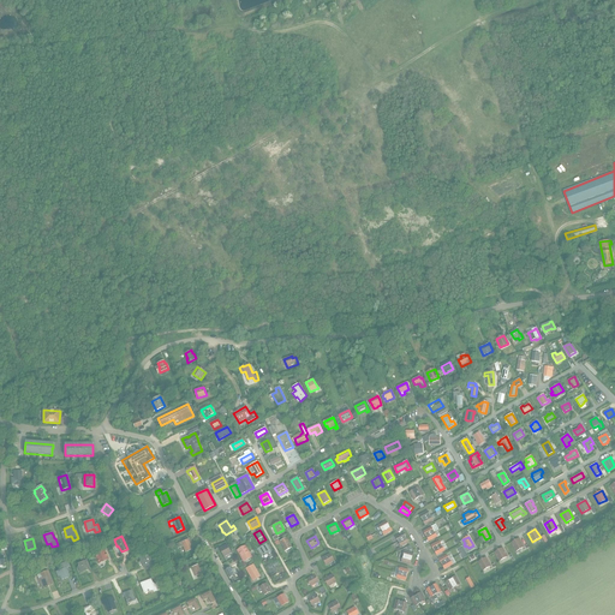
[(287,538),(280,541),(285,551),(292,548),(287,538)]
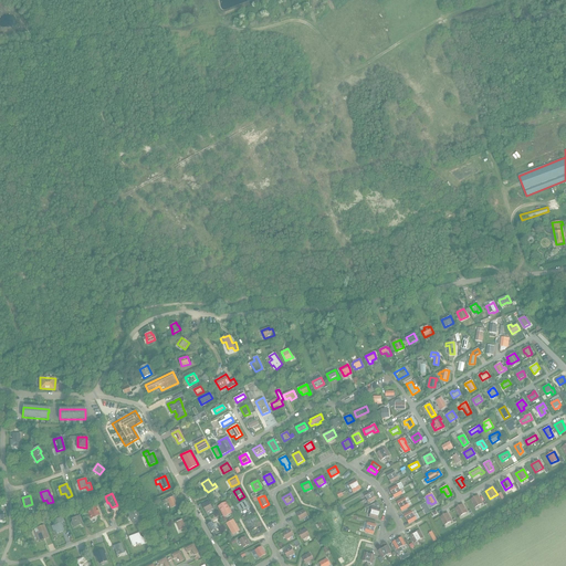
[(474,507),(482,503),(478,495),(470,500),(474,507)]
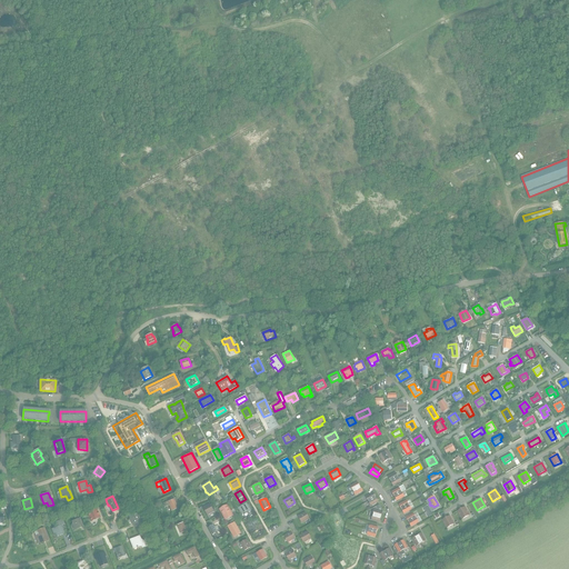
[(172,510),(177,509),(176,505),(177,505),(175,500),(168,502),(169,505),(170,505),(172,510)]
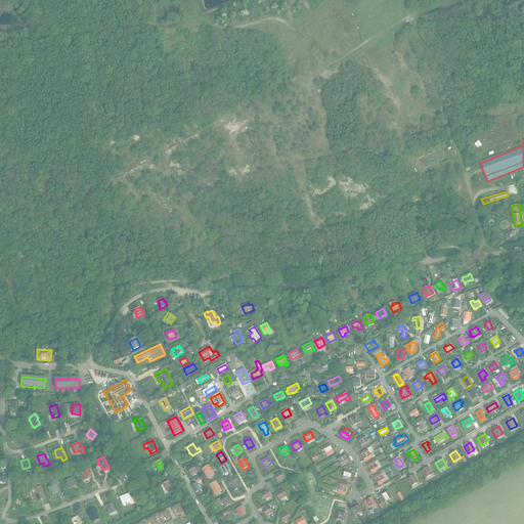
[(231,470),(228,466),(227,463),(220,467),(221,469),(220,469),(222,473),(227,470),(228,472),(231,470)]
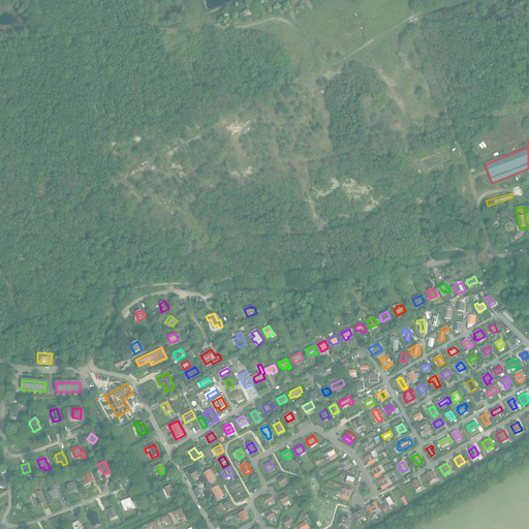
[(193,478),(199,475),(195,468),(189,471),(193,478)]
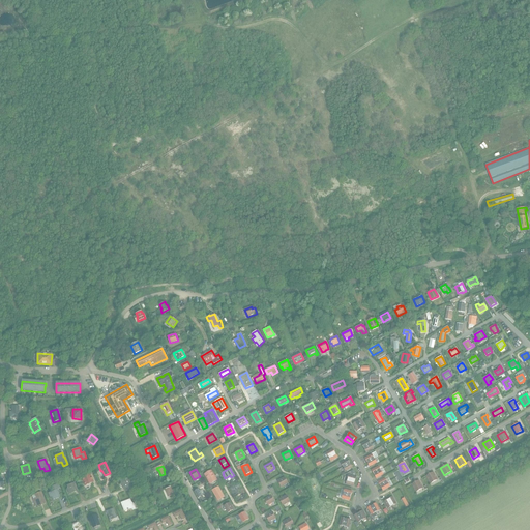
[(216,480),(211,471),(205,474),(209,481),(212,478),(214,481),(216,480)]
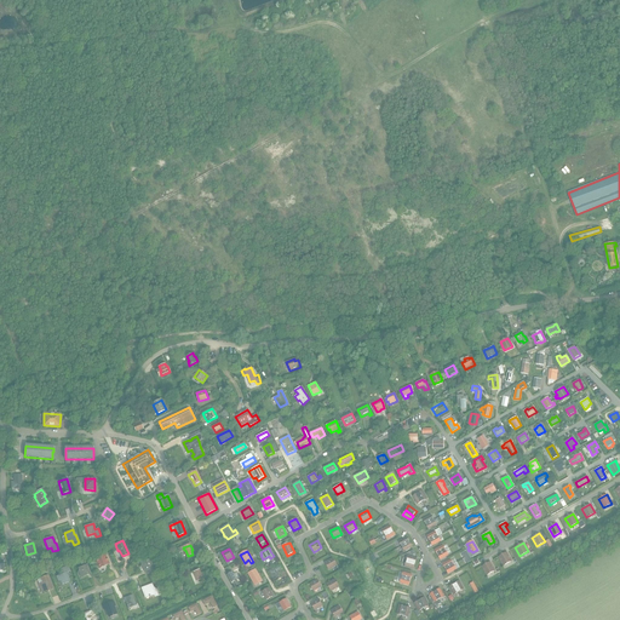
[(504,566),(511,561),(506,552),(498,557),(504,566)]
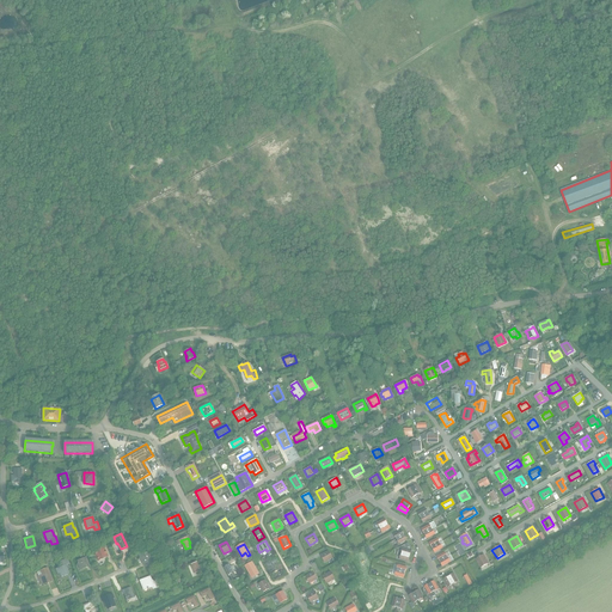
[(104,548),(95,552),(98,561),(108,557),(104,548)]
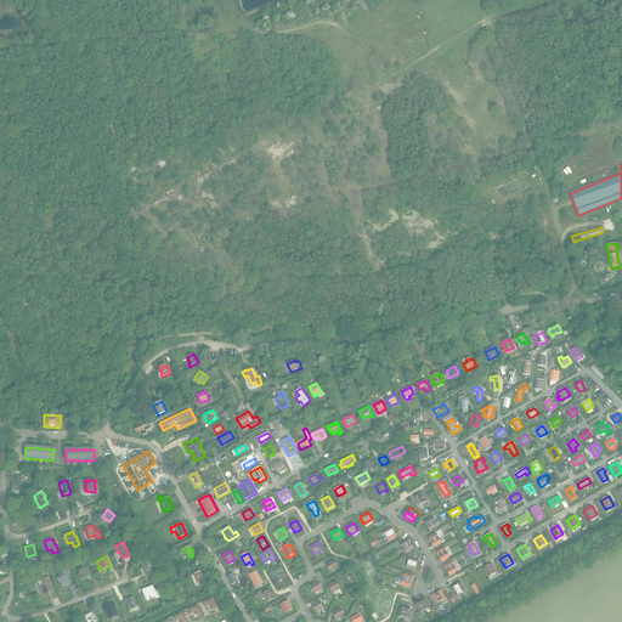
[(146,572),(154,570),(151,560),(142,564),(143,567),(145,567),(146,572)]
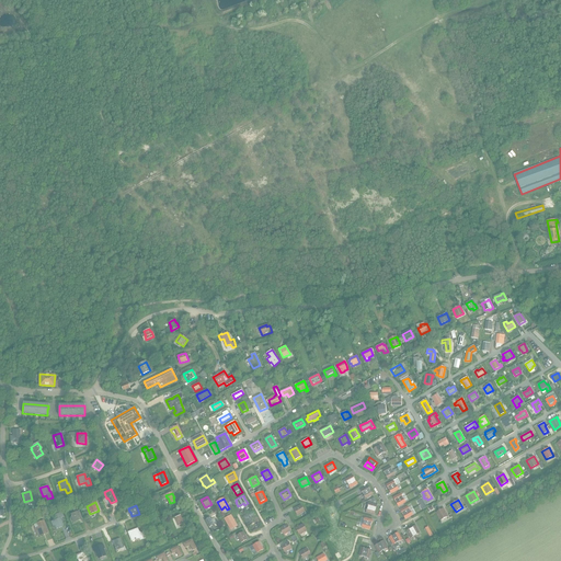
[(297,515),(305,512),(301,505),(294,510),(297,515)]
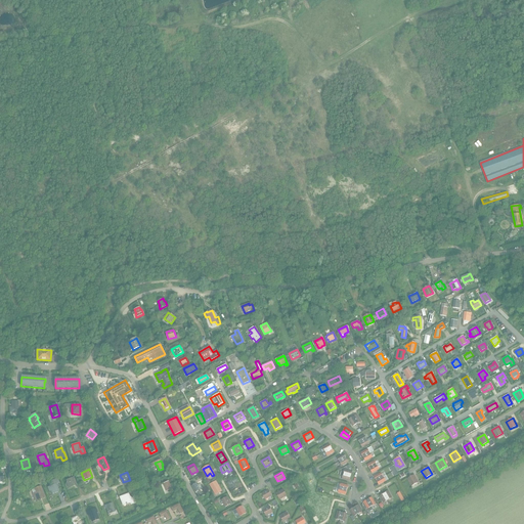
[(411,486),(418,482),(413,475),(407,479),(411,486)]
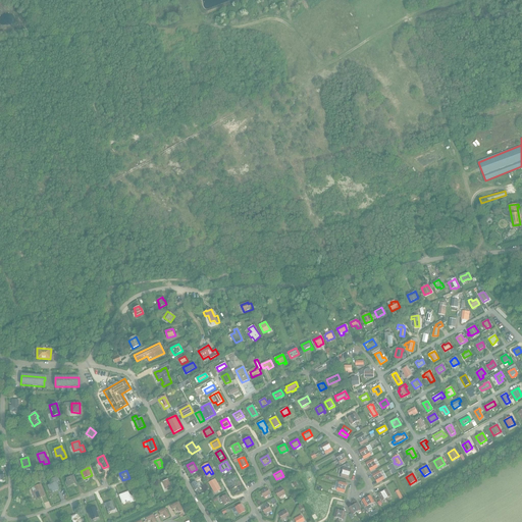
[(69,485),(76,482),(73,475),(66,478),(67,480),(69,485)]
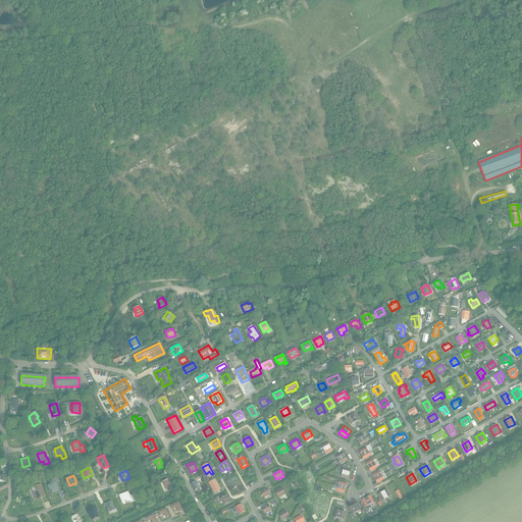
[(236,485),(232,479),(237,477),(236,475),(231,477),(231,478),(226,481),(228,485),(229,488),(232,486),(233,489),(237,487),(236,485)]
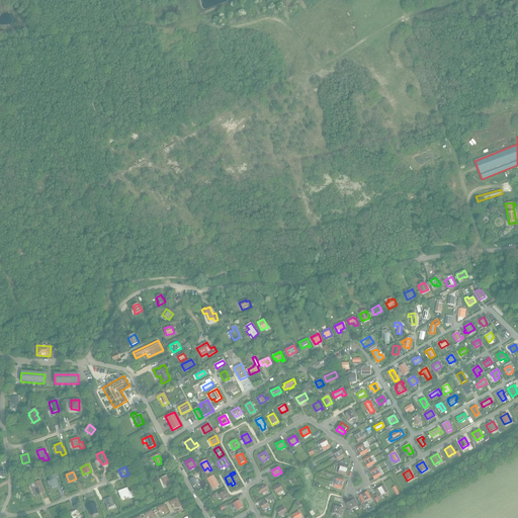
[(49,481),(51,486),(52,489),(57,487),(57,485),(58,484),(56,479),(58,478),(57,472),(50,476),(52,480),(49,481)]
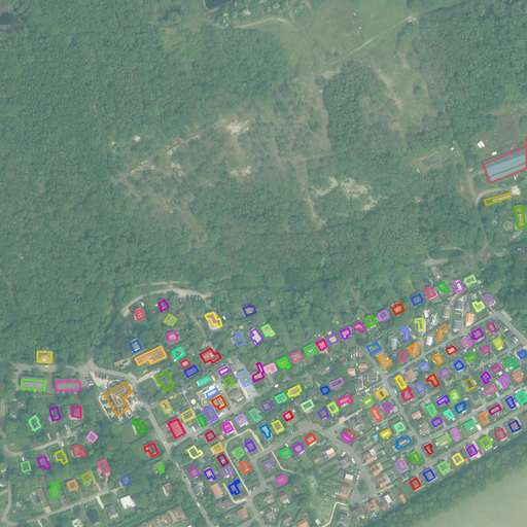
[(167,494),(174,491),(172,487),(171,488),(169,484),(165,486),(167,491),(167,492),(167,494)]
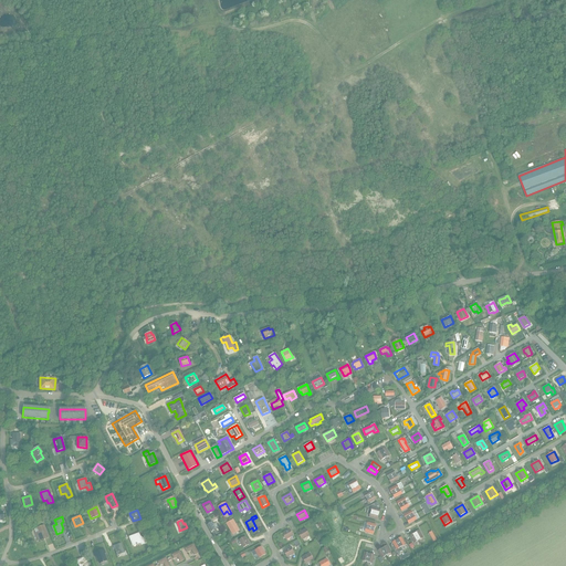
[(232,533),(239,530),(232,520),(227,523),(232,533)]
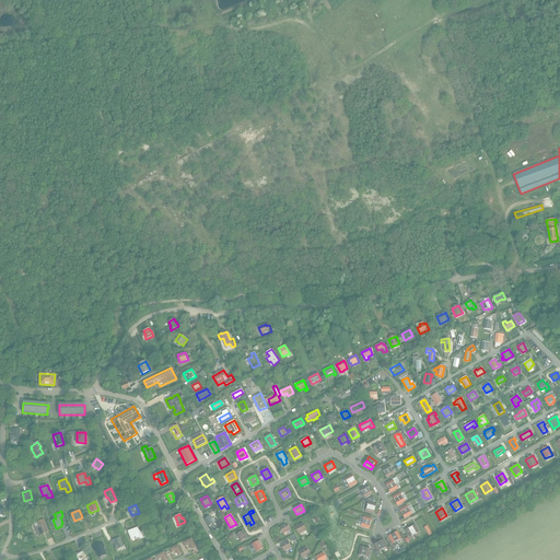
[(212,529),(216,528),(213,524),(209,516),(205,518),(209,526),(210,525),(212,529)]
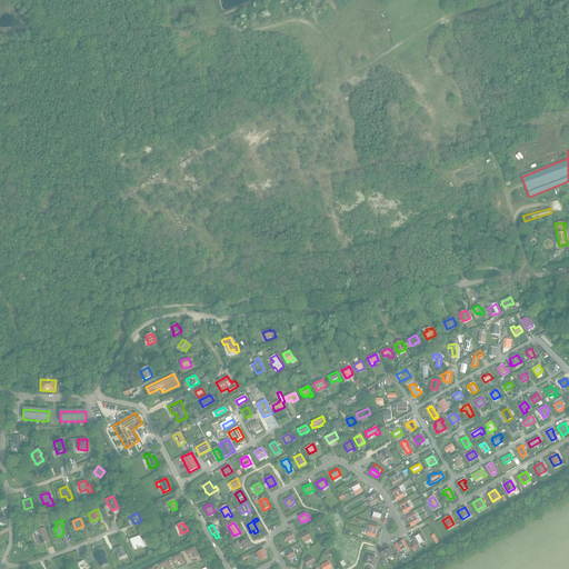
[(39,535),(36,537),(39,543),(48,540),(43,528),(38,531),(39,535)]
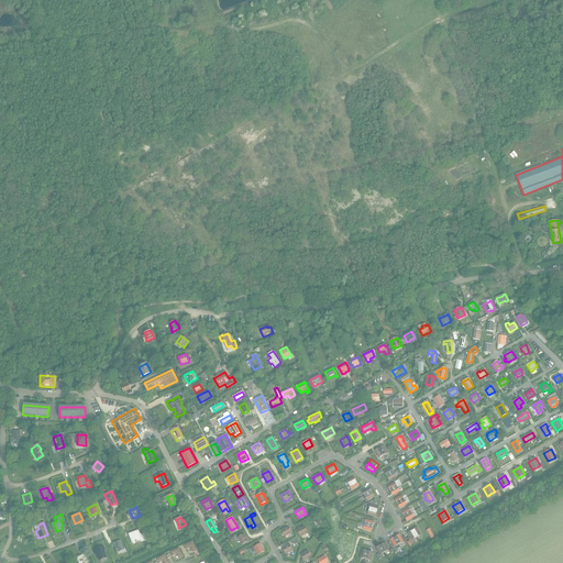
[(285,537),(291,532),(288,526),(280,530),(285,537)]
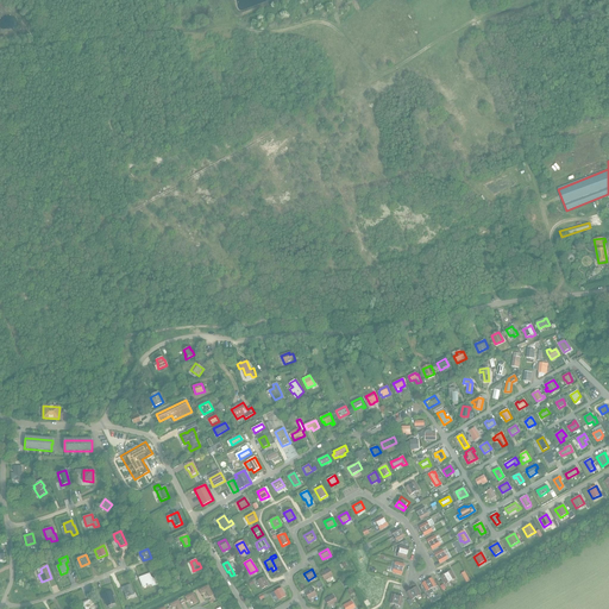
[(325,581),(333,576),(328,569),(321,573),(325,581)]
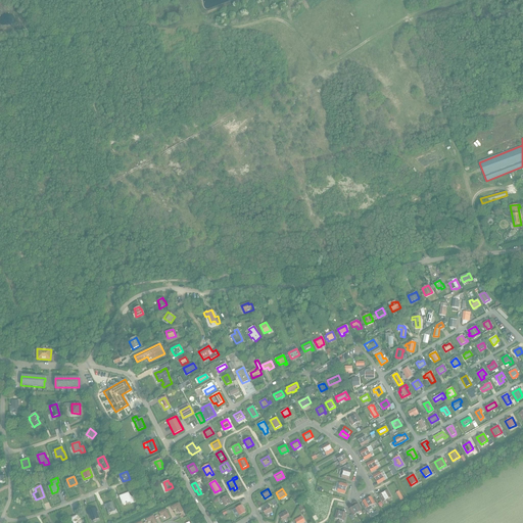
[(121,495),(124,504),(130,501),(131,503),(135,502),(133,496),(130,498),(128,492),(121,495)]
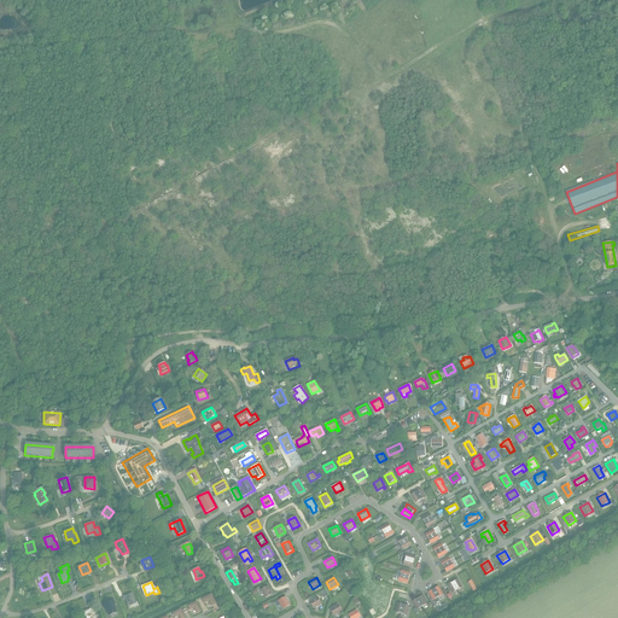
[(266,598),(273,594),(268,586),(261,590),(266,598)]
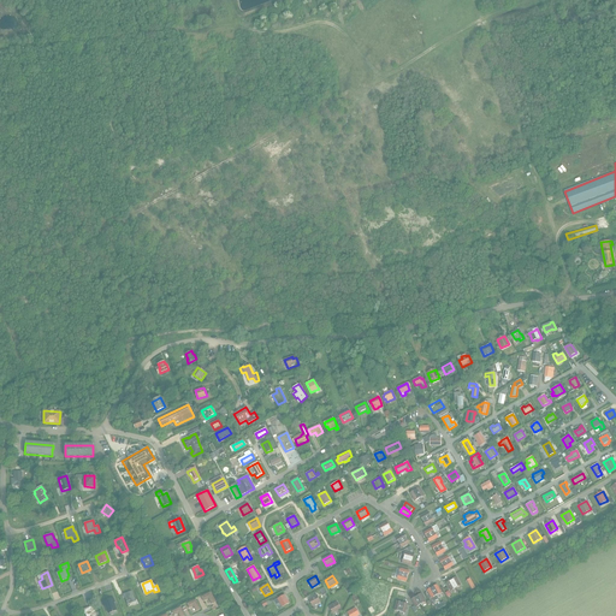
[(128,592),(124,594),(128,604),(131,603),(135,602),(131,591),(128,593),(128,592)]
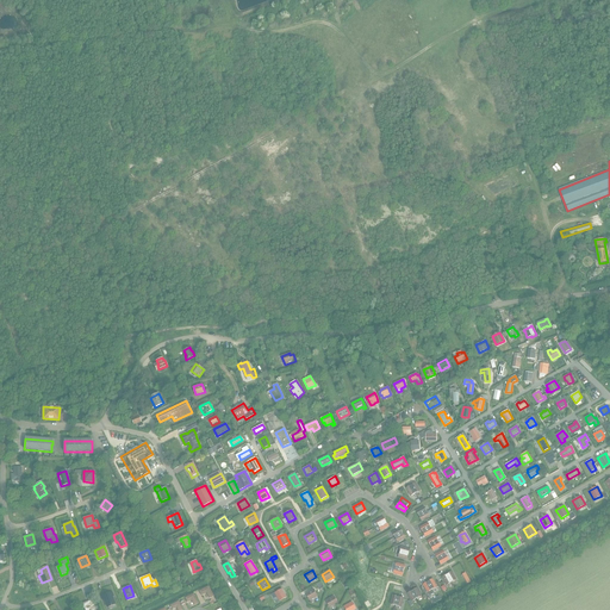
[(209,585),(198,591),(200,596),(206,593),(209,598),(213,596),(209,585)]
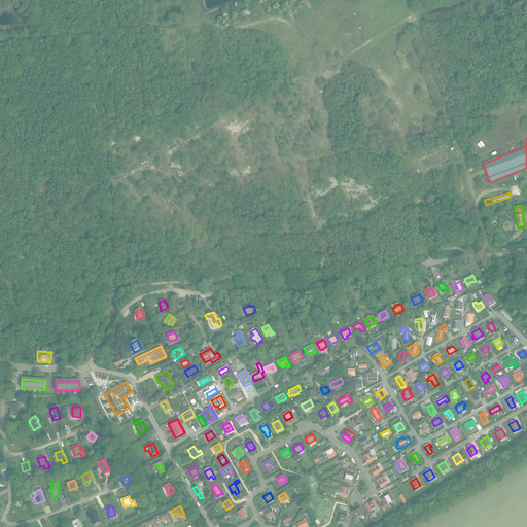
[(241,519),(247,516),(243,508),(238,513),(241,519)]
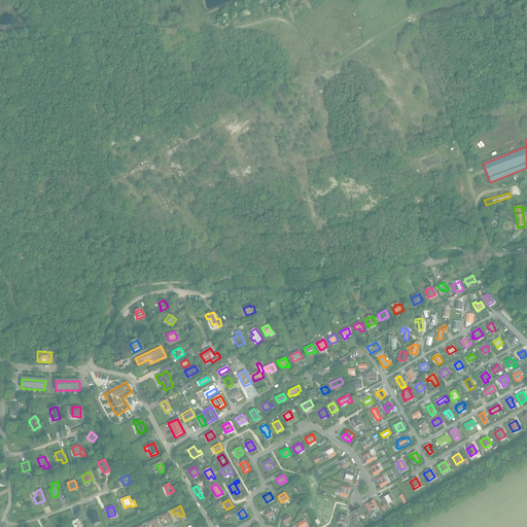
[(268,519),(274,515),(271,508),(264,513),(268,519)]
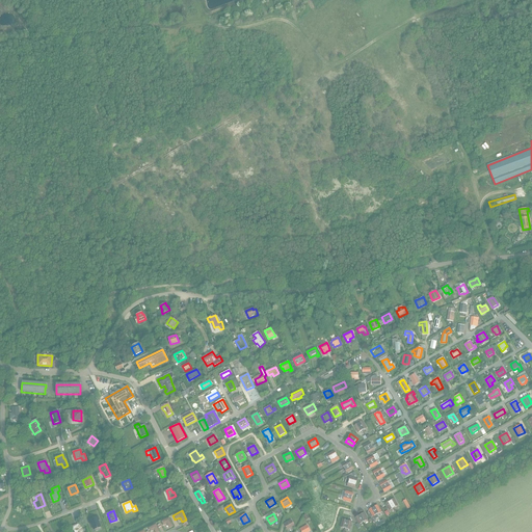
[(99,520),(98,516),(89,520),(90,523),(91,523),(94,529),(101,527),(98,520),(99,520)]
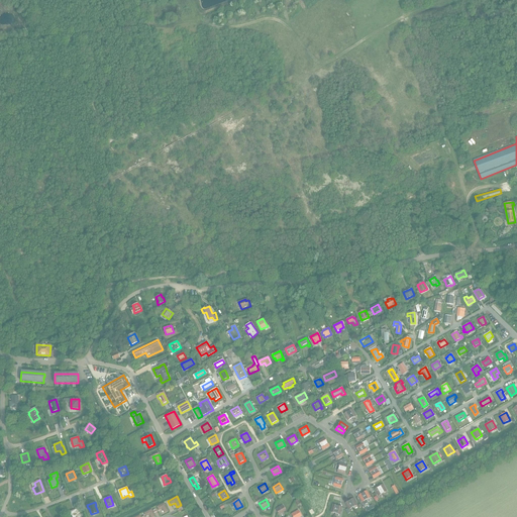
[(164,503),(157,507),(159,511),(162,509),(164,513),(168,511),(164,503)]
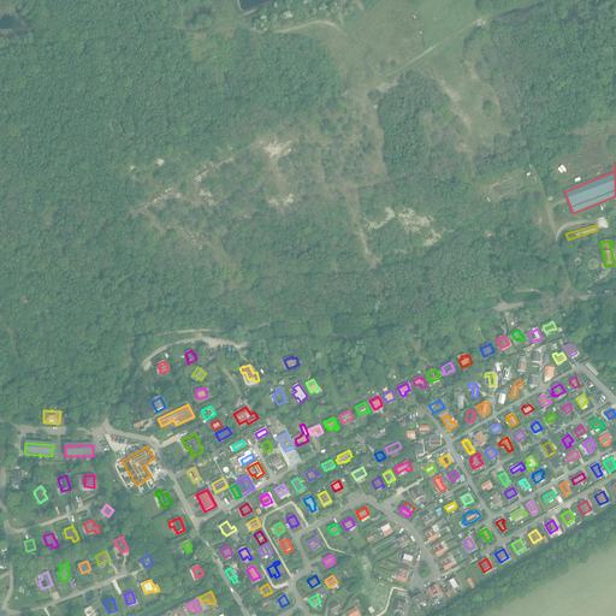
[(333,614),(341,609),(337,602),(329,606),(333,614)]
